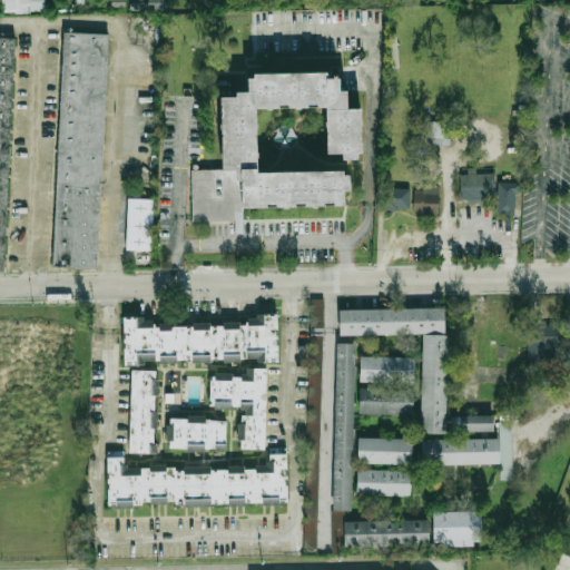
[(3,0),(46,0),(47,11),(3,12),(3,0)]
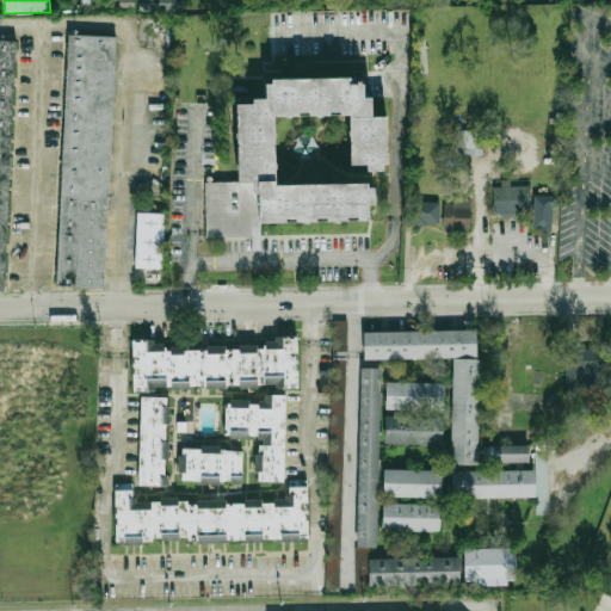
[(140,11),(140,0),(155,0),(156,11),(140,11)]
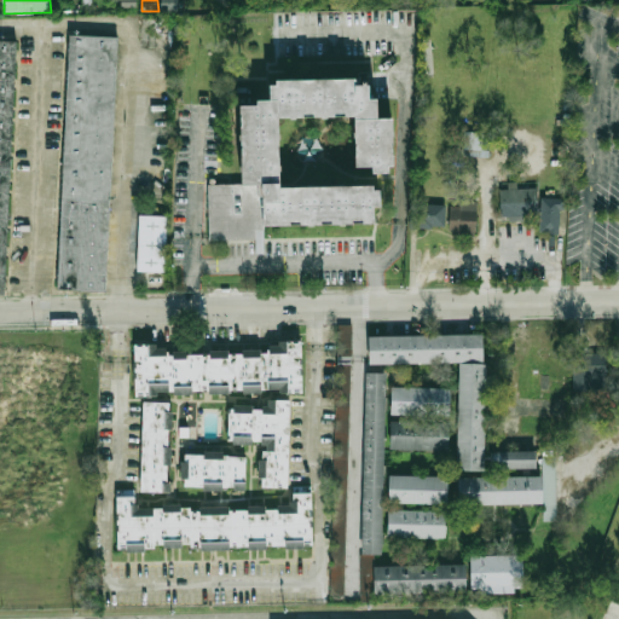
[(162,0),(177,0),(177,10),(162,10),(162,0)]
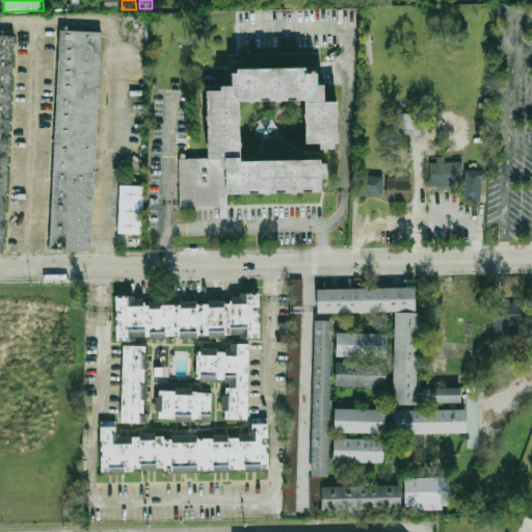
[(58,30),(101,32),(90,250),(48,248),(58,30)]
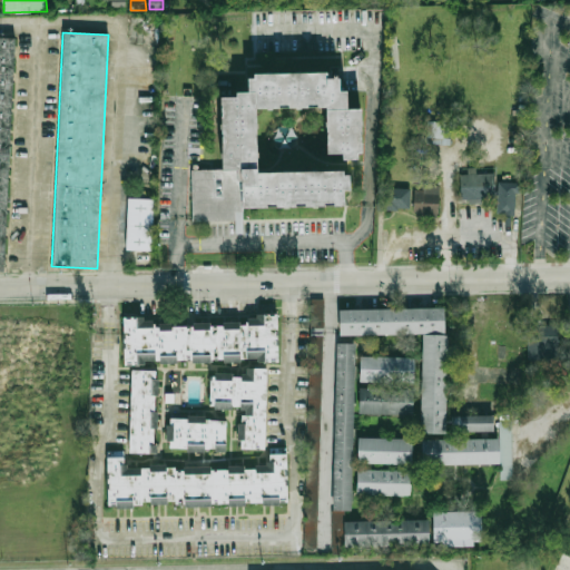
[(0,38),(13,39),(2,273),(0,272),(0,38)]
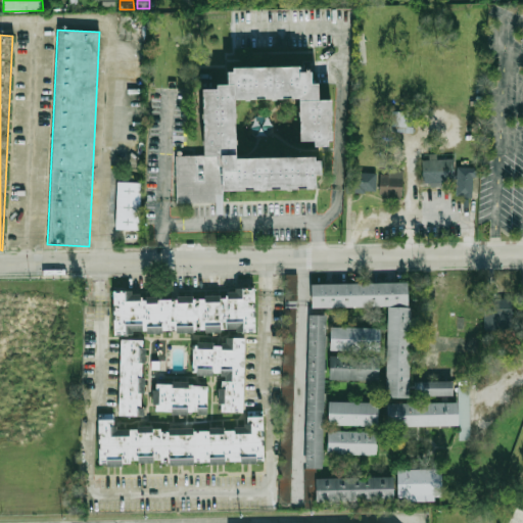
[(178,155),(204,155),(202,90),(218,89),(218,87),(228,87),(227,76),(234,76),(234,68),(300,67),(300,70),(312,70),(312,87),(319,87),(319,96),(332,96),(332,140),(329,141),(329,146),(316,147),(316,139),(300,139),(299,98),(291,99),(291,97),(236,98),(237,153),(317,152),(317,158),(322,158),(322,173),(317,173),(317,187),(307,187),(307,185),(299,185),(299,188),(282,189),(281,185),(274,186),(274,189),(255,189),(255,186),(247,186),(247,190),(225,190),(225,202),(217,202),(192,202),(192,198),(185,198),(185,202),(178,202),(178,155)]
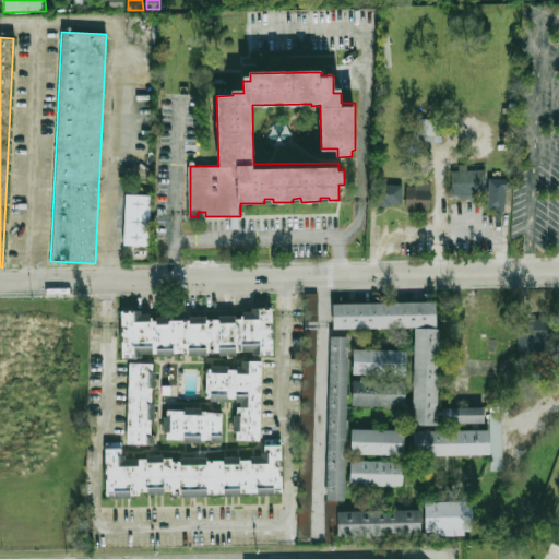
[(418,141),(442,142),(442,120),(419,120),(418,141)]
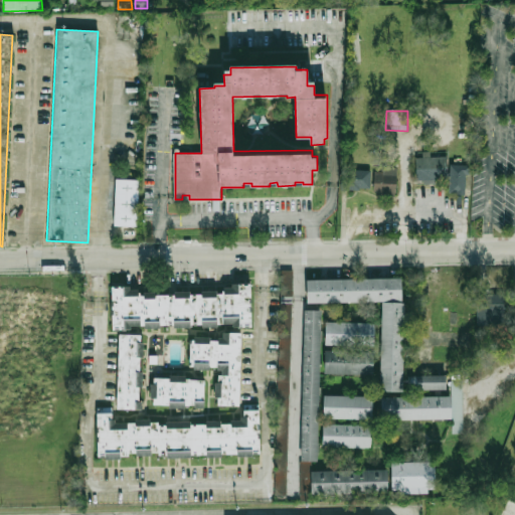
[(414,158),(415,181),(448,180),(447,156),(430,157),(430,151),(422,152),(422,157),(414,158)]
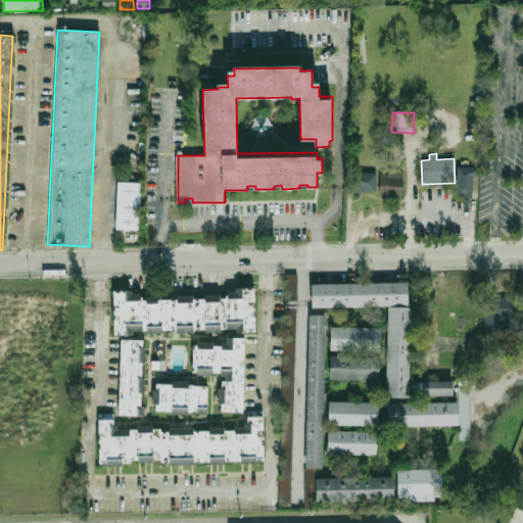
[(456,196),(472,197),(473,177),(476,178),(476,168),(456,167),(456,196)]
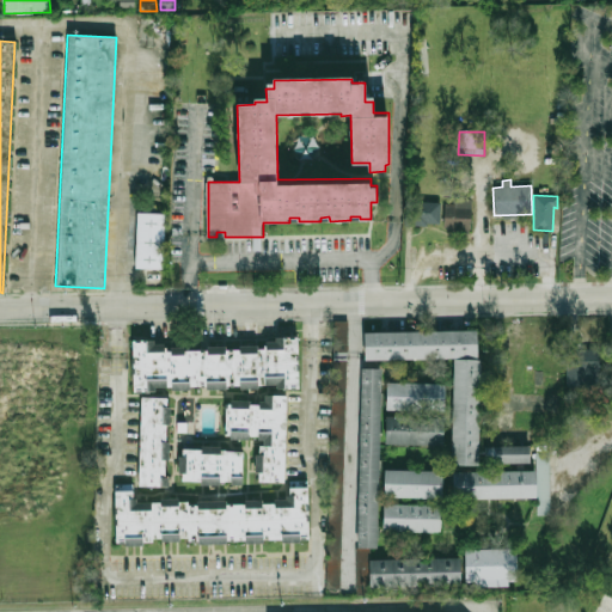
[(440,226),(440,202),(408,201),(407,225),(440,226)]
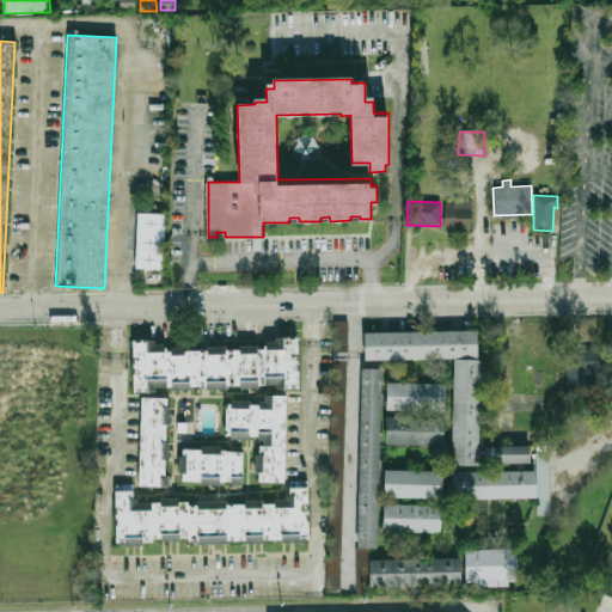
[(445,201),(444,231),(471,232),(471,201),(445,201)]
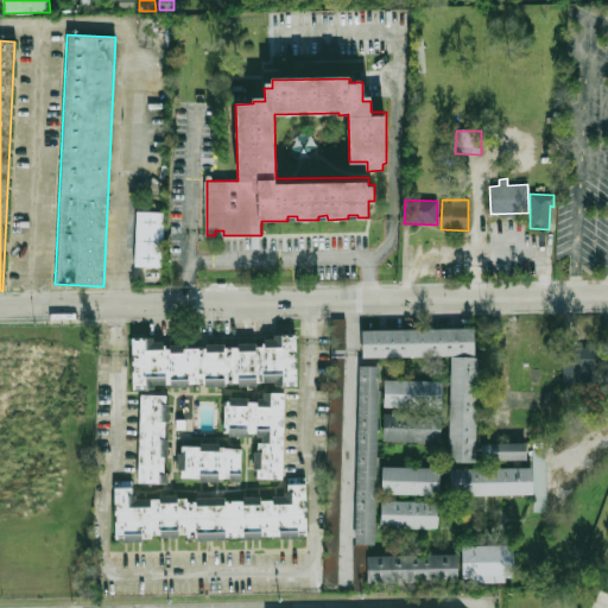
[(139,210),(168,211),(165,267),(137,266),(139,210)]
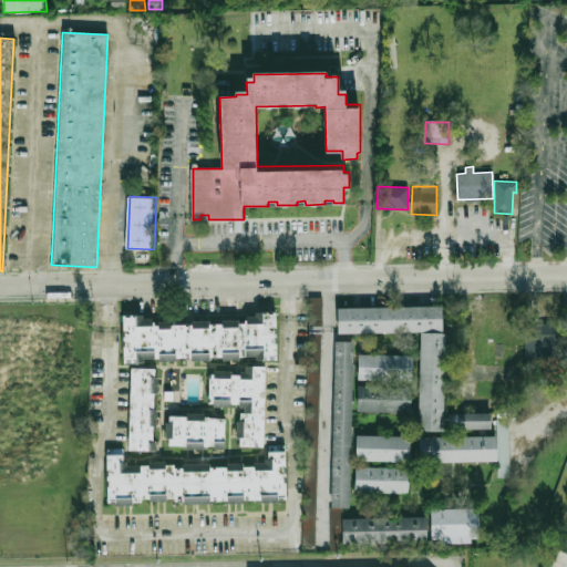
[(235,219),(236,232),(244,230),(244,219),(235,219)]
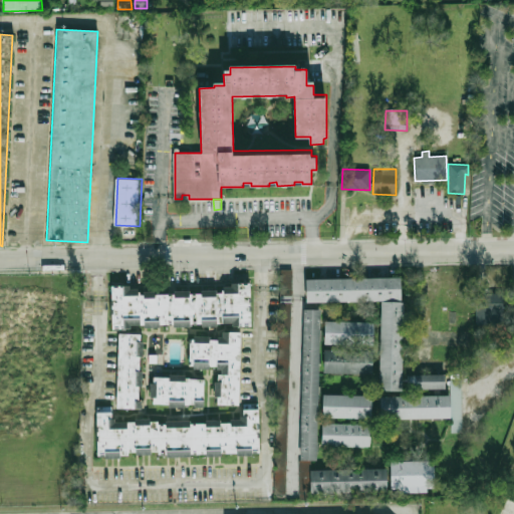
[(291,269),(279,269),(276,427),(288,427),(291,269)]
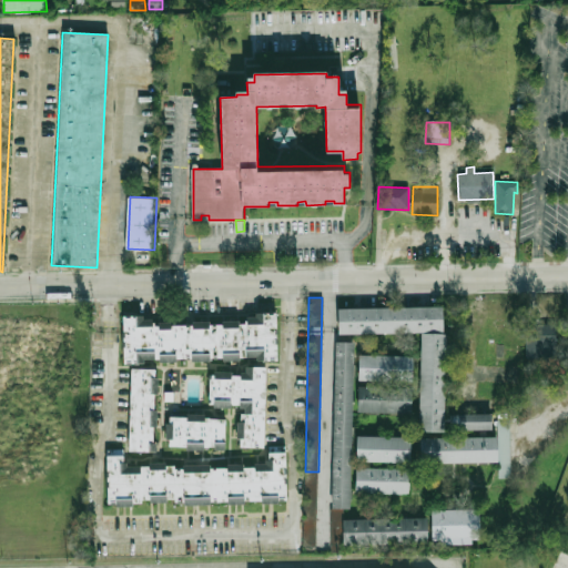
[(335,307),(440,305),(440,332),(336,334),(335,307)]
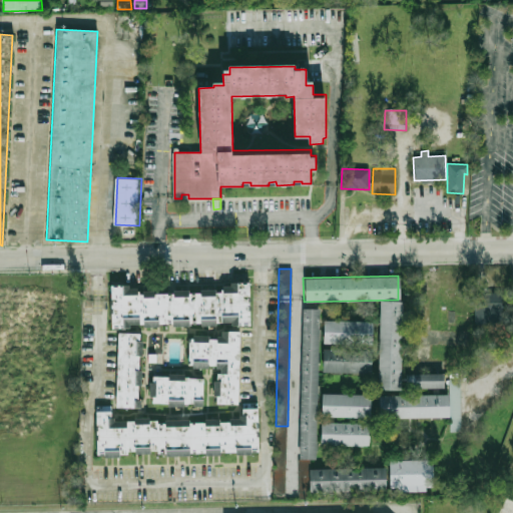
[(110,328),(250,328),(250,283),(220,283),(220,290),(109,291),(110,328)]
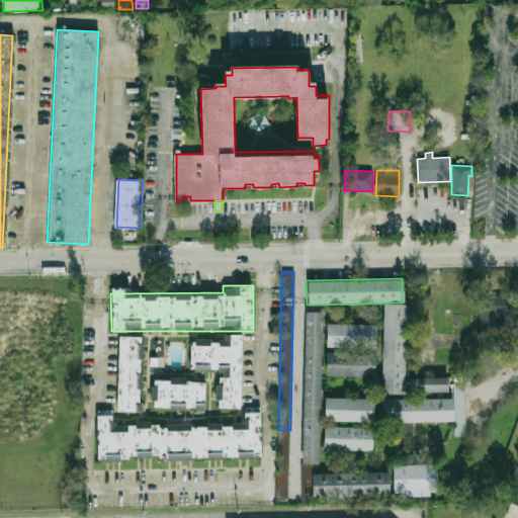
[(507,295),(479,296),(479,328),(507,327),(507,295)]
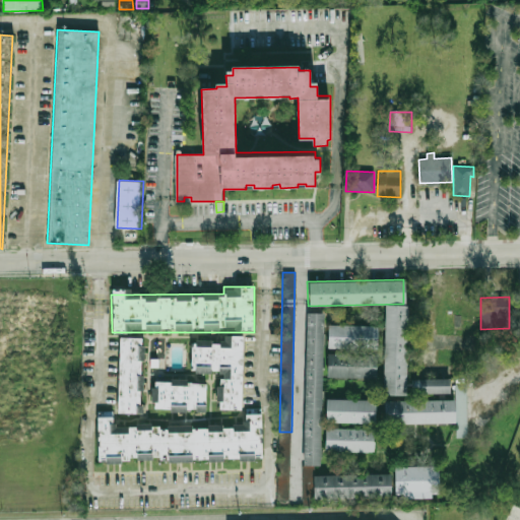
[(382,394),(384,305),(405,305),(404,394),(382,394)]
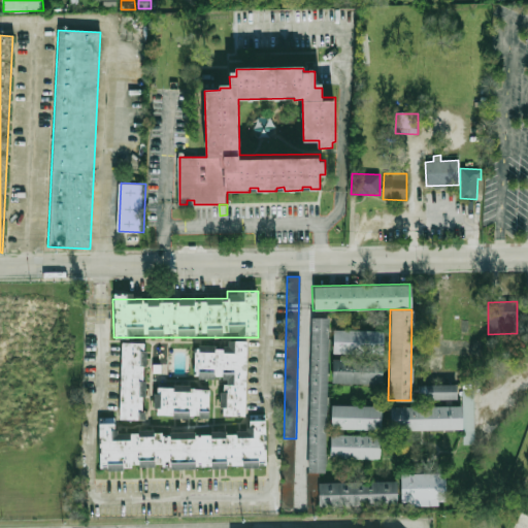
[(326,318),(324,471),(307,471),(310,317),(326,318)]
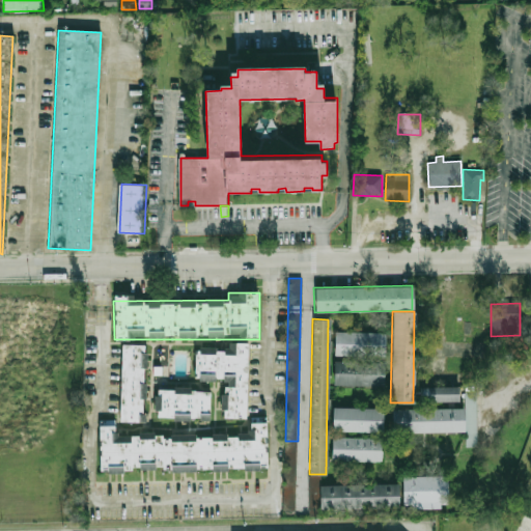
[(333,331),(384,332),(383,356),(333,355),(333,331)]
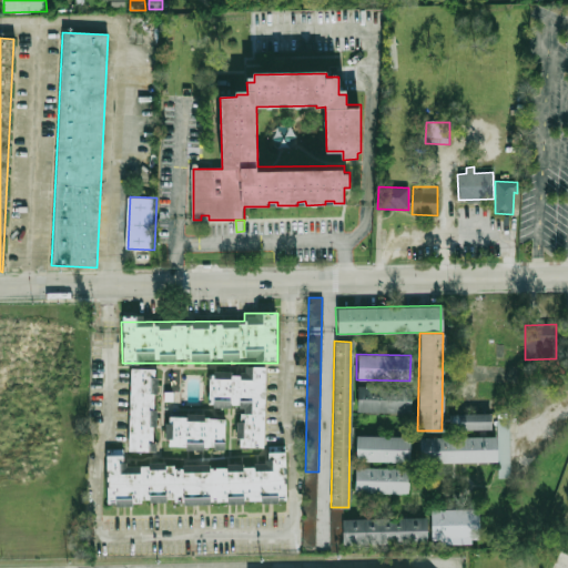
[(154,368),(128,368),(129,452),(154,452),(154,368)]
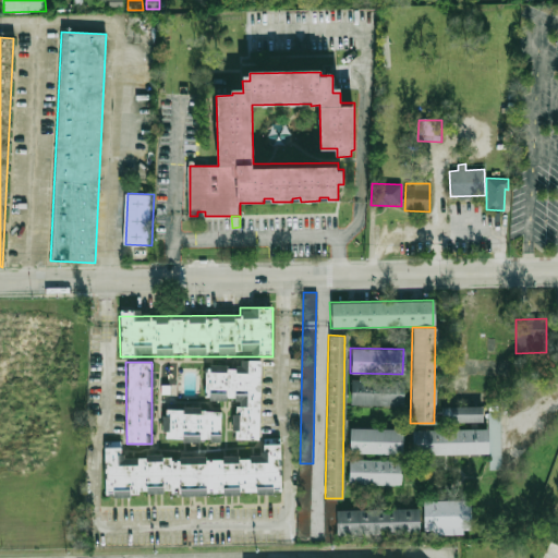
[(261,364),(206,364),(205,400),(233,401),(232,440),(261,440),(261,364)]
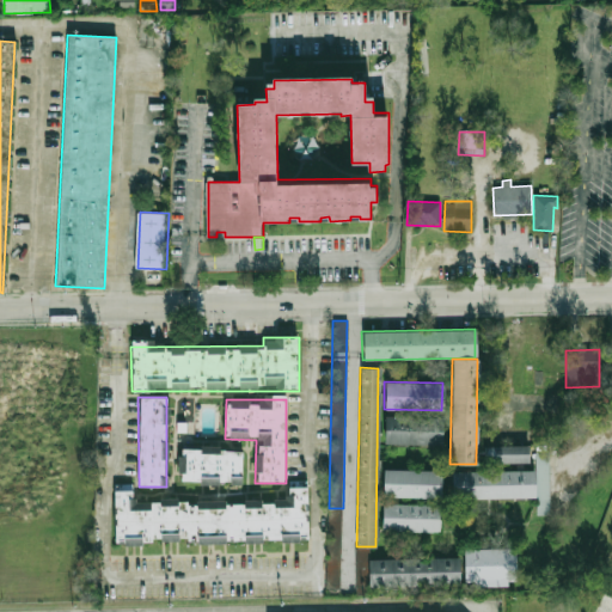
[(384,415),(442,416),(441,444),(384,442),(384,415)]
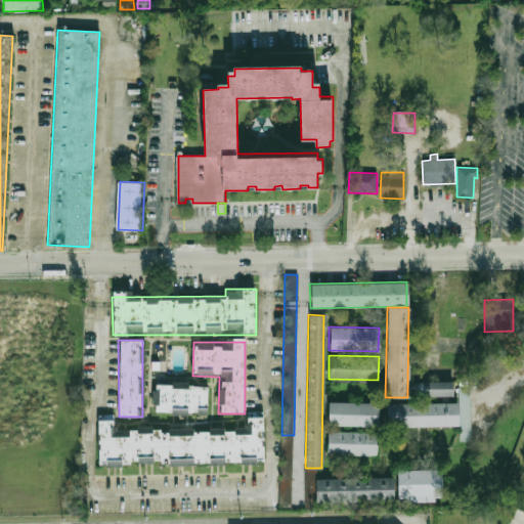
[(413,382),(451,381),(451,395),(413,396),(413,382)]
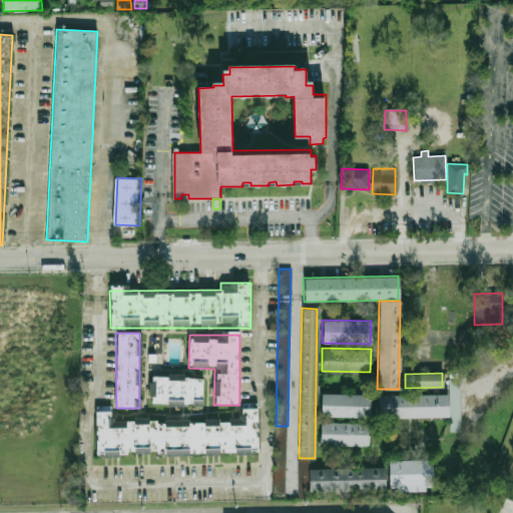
[(204,377),(150,375),(149,406),(203,407),(204,377)]
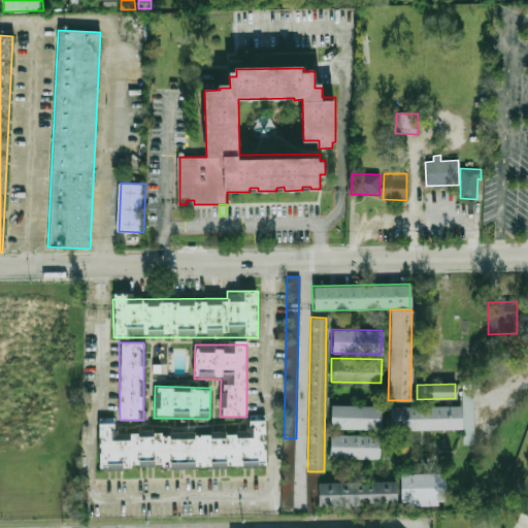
[(330,405),(378,405),(378,428),(329,428),(330,405)]
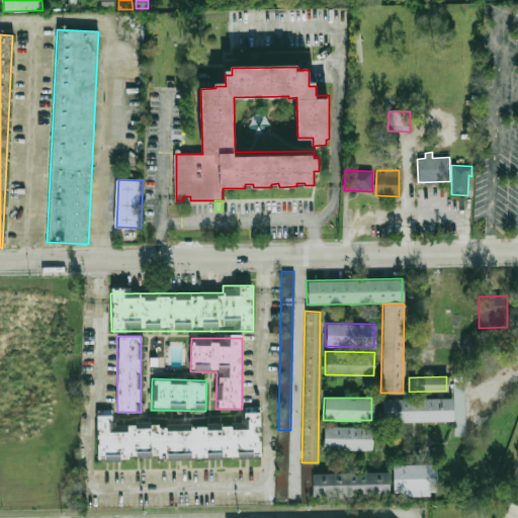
[(380,400),(451,399),(452,420),(380,421),(380,400)]
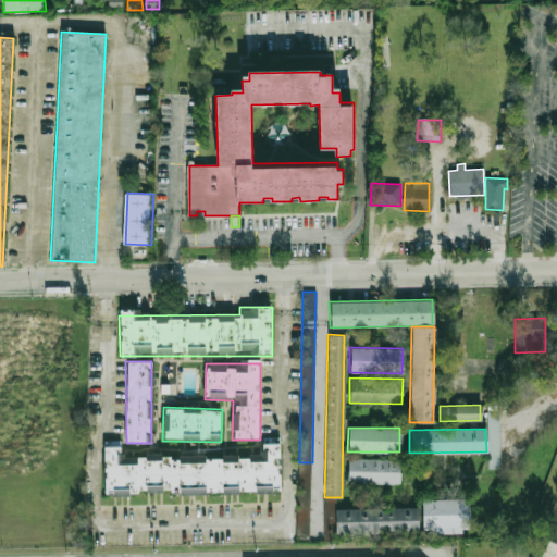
[(281,443),(261,443),(261,455),(121,456),(121,442),(103,442),(104,495),(282,494),(281,443)]
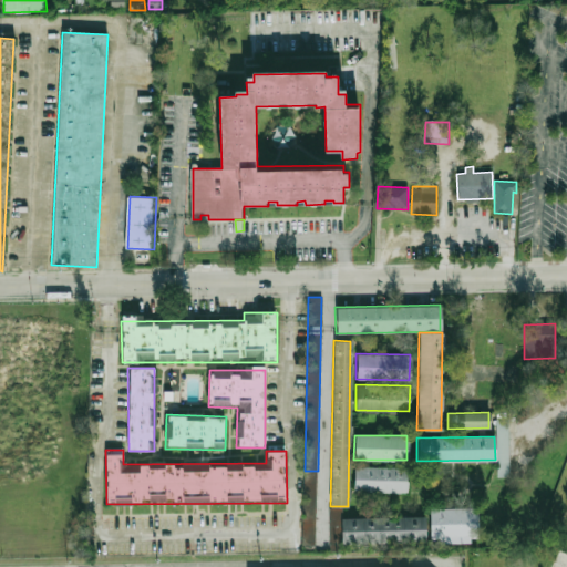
[(353,466),(408,467),(406,492),(353,491),(353,466)]
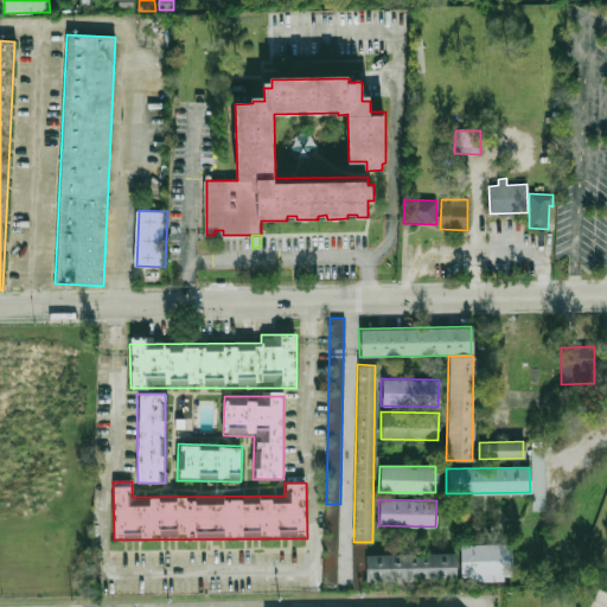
[(459,545),(508,545),(508,574),(459,574),(459,545)]
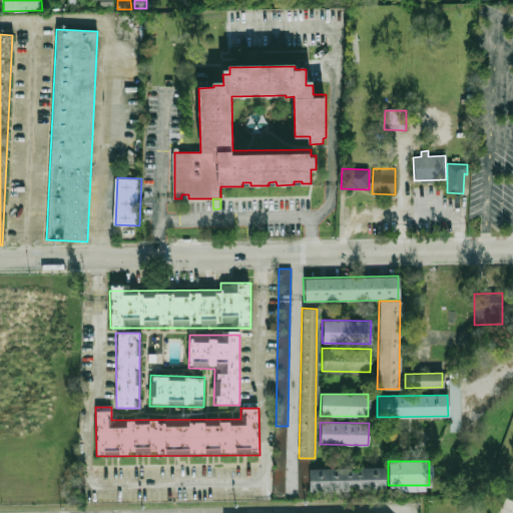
[(307,468),(383,468),(383,489),(307,489),(307,468)]
